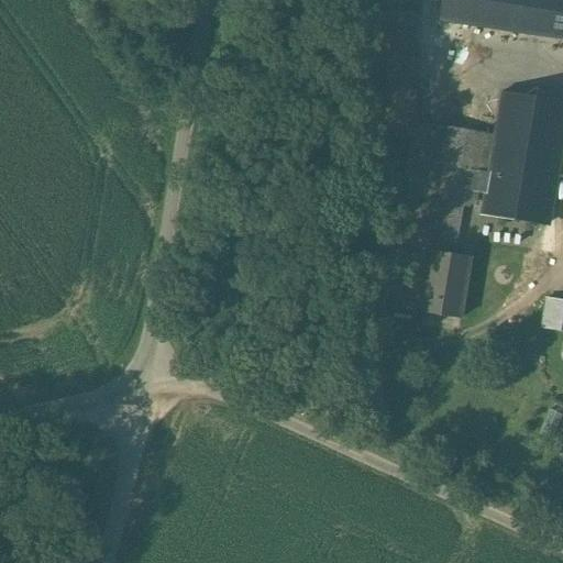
[(440,20),(442,0),(419,0),(417,17),(440,20)]
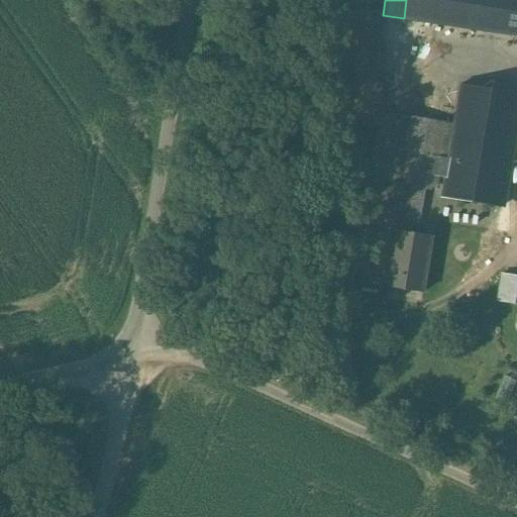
[(516,0),(406,0),(404,18),(516,36),(516,0)]
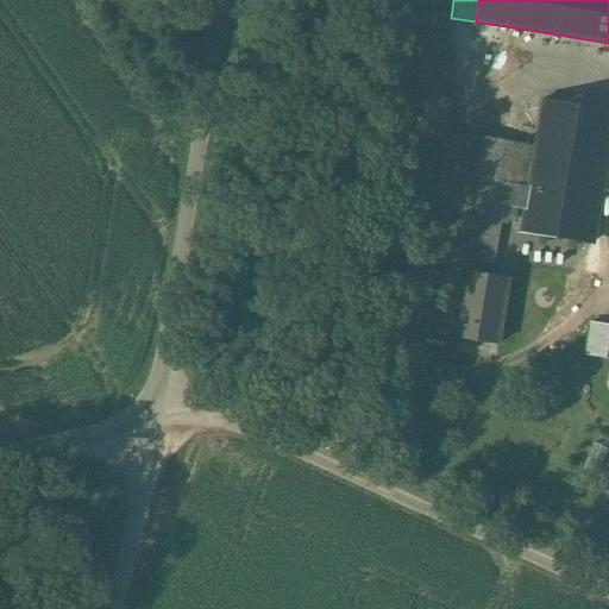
[(608,145),(608,110),(544,100),(529,188),(525,211),(522,228),(592,240),(594,240),(608,145)]
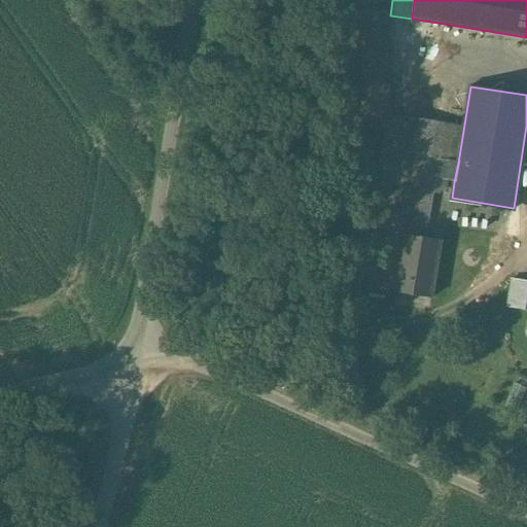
[(435,241),(425,239),(426,231),(434,179),(454,182),(458,163),(455,163),(460,127),(388,115),(359,287),(431,300),(441,241),(435,241)]
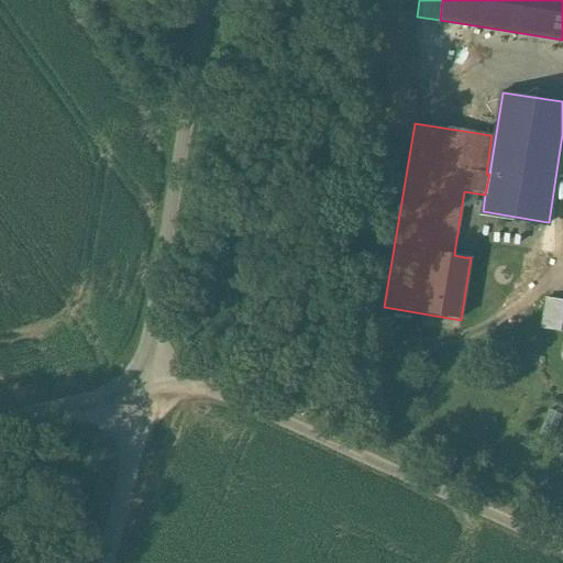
[(466,247),(455,246),(454,255),(465,257),(466,247)]
